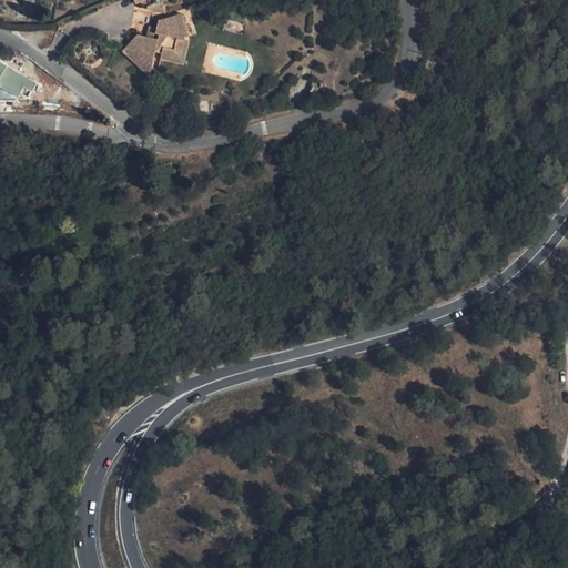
[(179,14),(172,17),(181,39),(185,38),(179,14)]
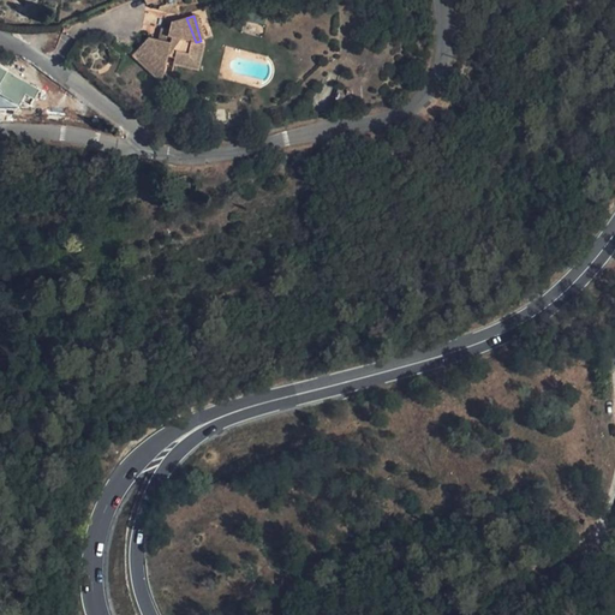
[(196,42),(186,18),(171,24),(168,33),(165,45),(157,42),(147,40),(131,57),(149,75),(162,78),(169,52),(177,54),(192,58),(197,45),(196,42)]
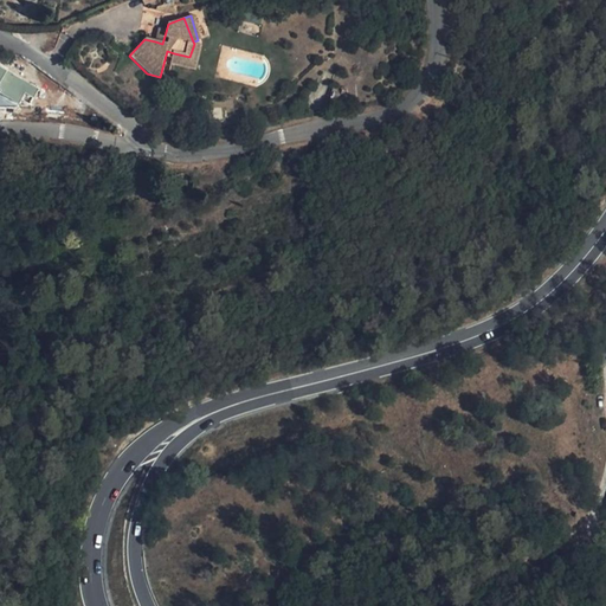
[(162,44),(166,32),(158,31),(155,42),(162,44)]
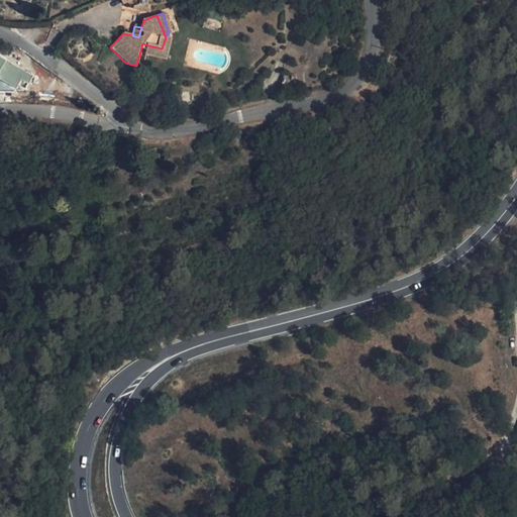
[(169,39),(166,37),(162,48),(148,45),(146,52),(165,56),(169,39)]
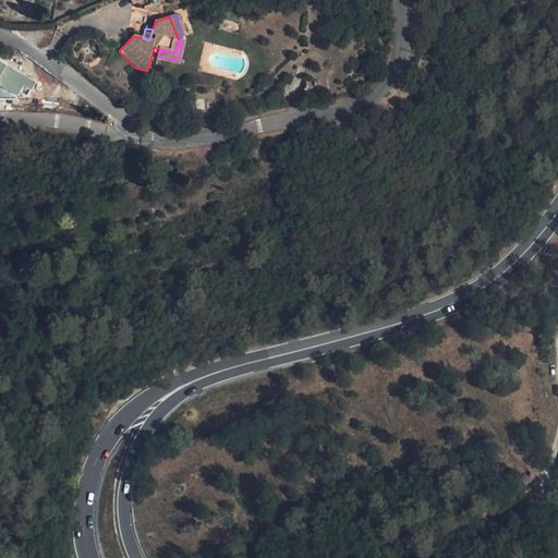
[(0,98),(12,106),(23,84),(32,88),(36,80),(0,60),(0,98)]
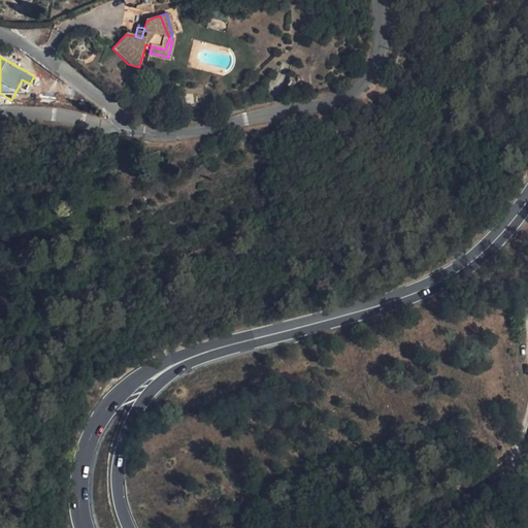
[(139,67),(128,64),(138,73),(139,67)]
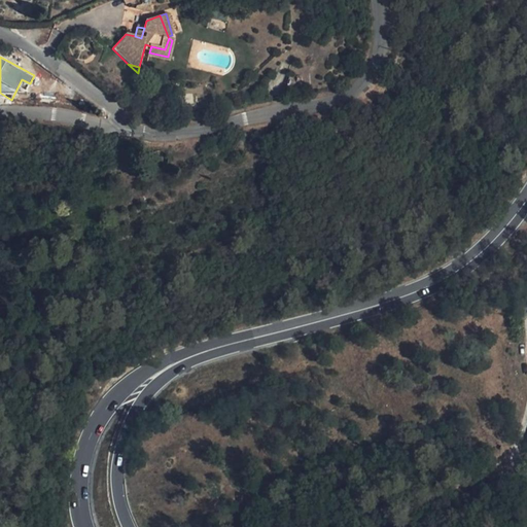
[(160,168),(163,168),(165,167),(167,165),(168,162),(169,159),(168,156),(167,154),(165,152),(163,151),(160,150),(156,151),(153,152),(152,155),(151,157),(151,161),(152,164),(153,166),(156,168),(160,168)]
